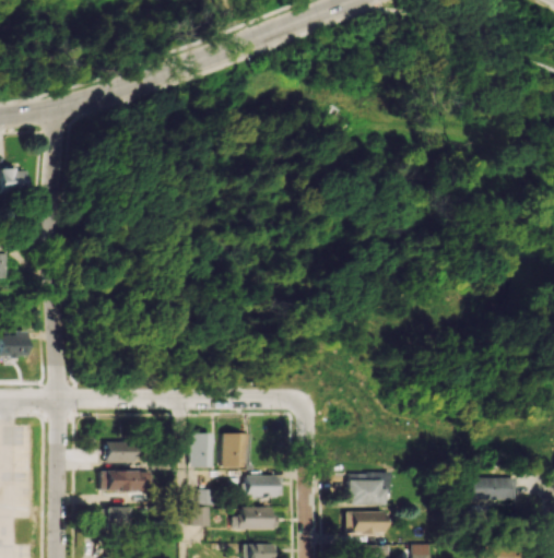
[(30,169),(4,169),(6,194),(30,193),(30,169)]
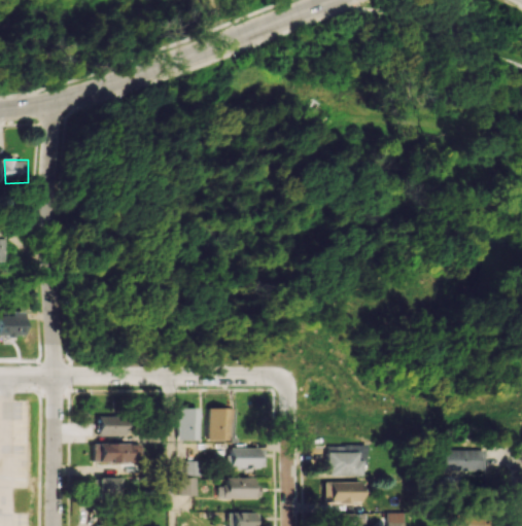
[(9,239),(2,239),(2,226),(0,225),(0,261),(9,263),(9,239)]
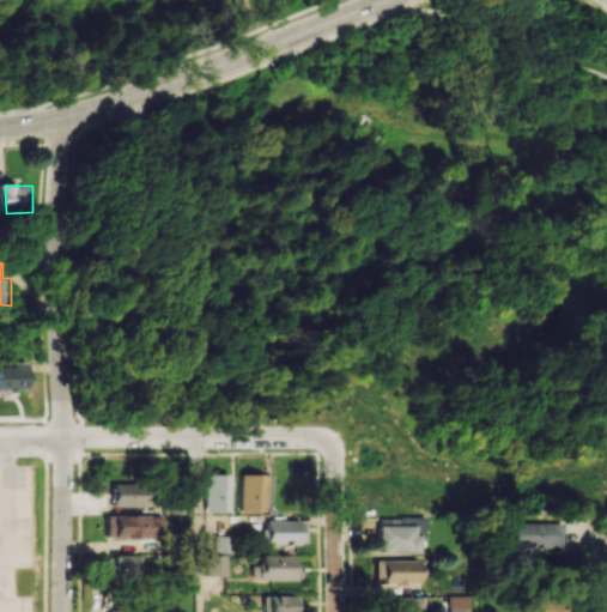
[(32,364),(19,364),(19,368),(1,368),(1,392),(32,392),(32,364)]
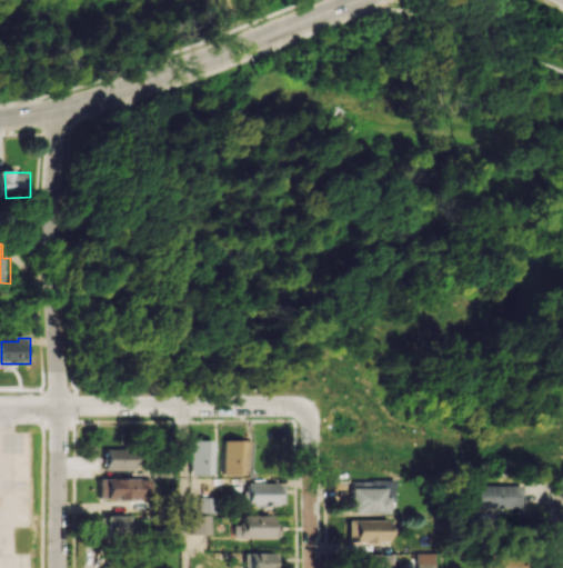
[(195,476),(218,476),(217,441),(195,441),(195,476)]
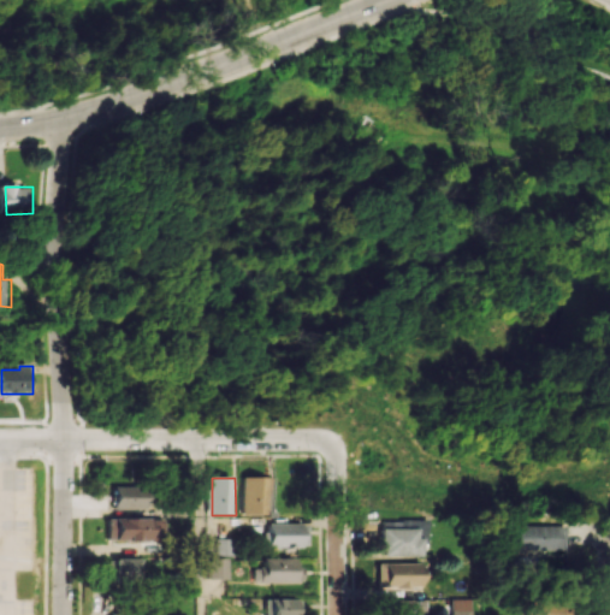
[(277,478),(246,478),(246,514),(277,515),(277,478)]
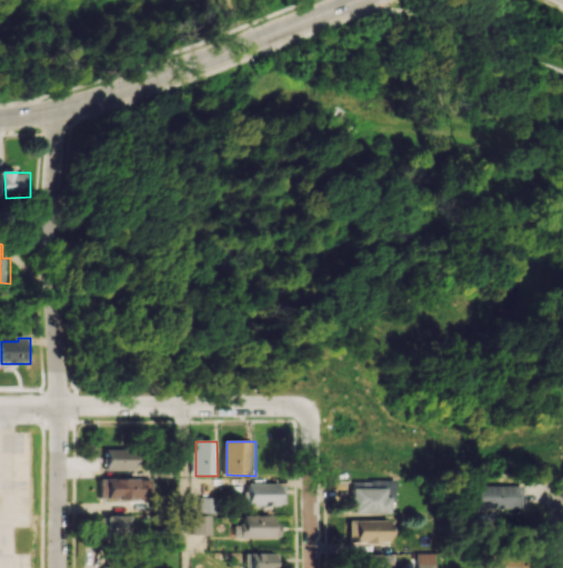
[(108,470),(139,471),(139,450),(108,450),(108,470)]
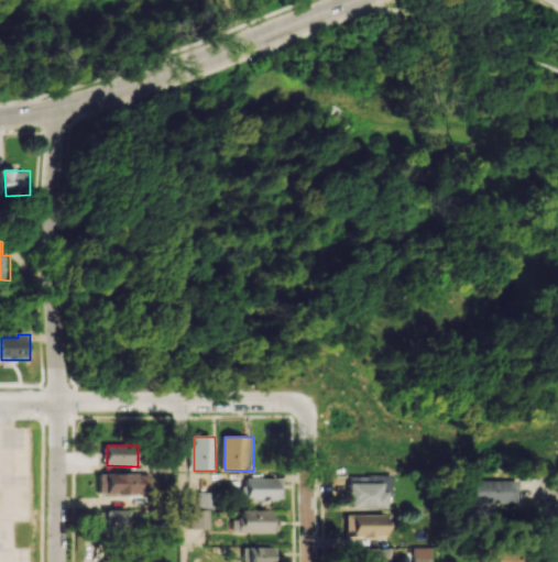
[(100,495),(141,496),(141,474),(101,474),(100,495)]
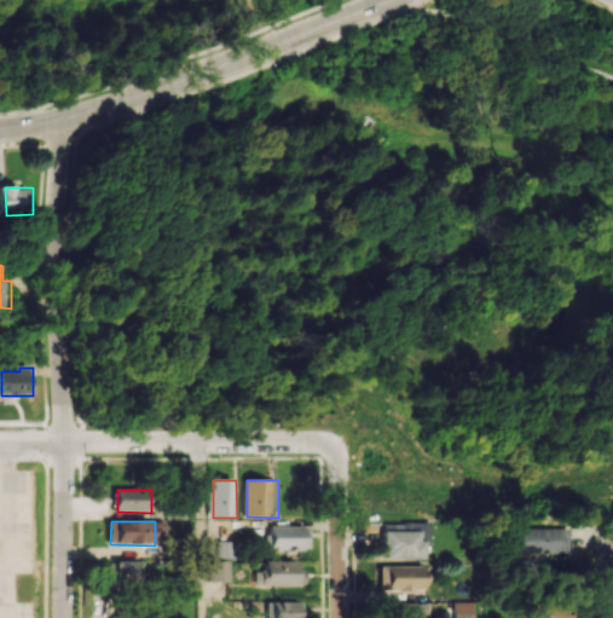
[(387,560),(429,560),(429,547),(434,547),(434,523),(387,523),(387,560)]
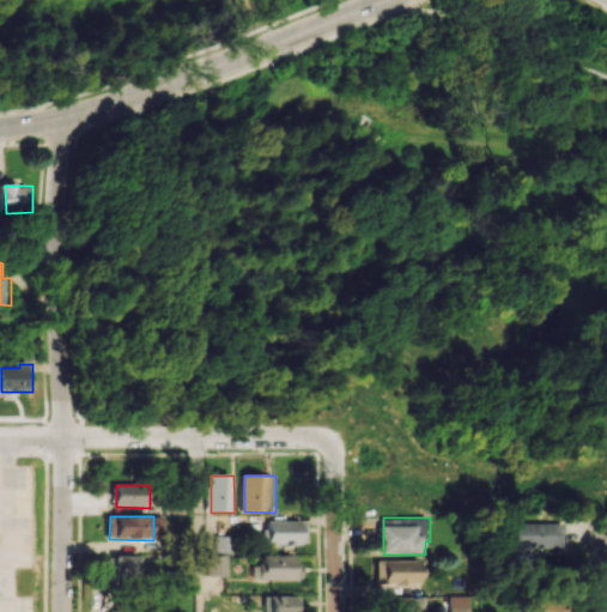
[(269,522),(269,546),(310,545),(309,521),(269,522)]
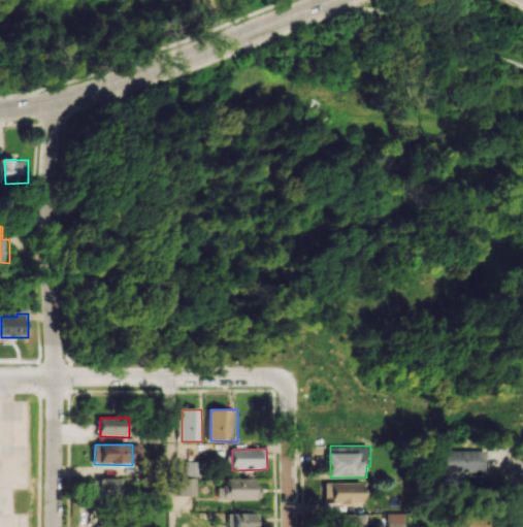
[(490,473),(491,452),(437,450),(437,471),(490,473)]
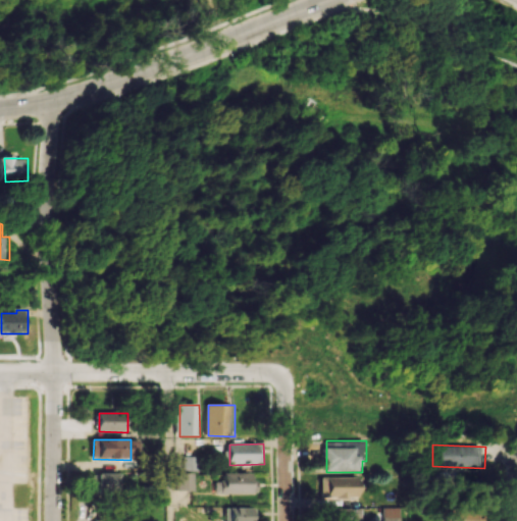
[(120,474),(96,473),(95,493),(120,493),(120,474)]
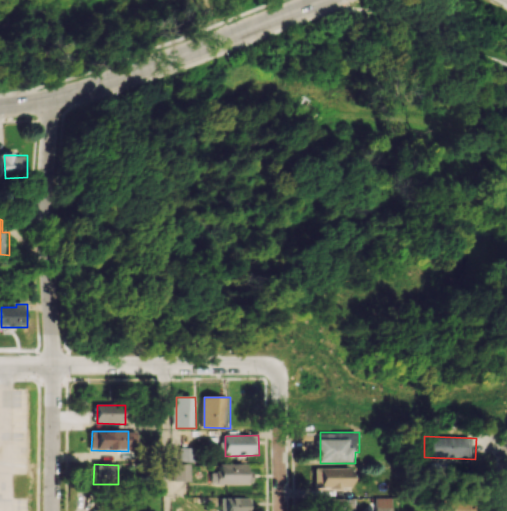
[(191,481),(191,465),(177,465),(177,481),(191,481)]
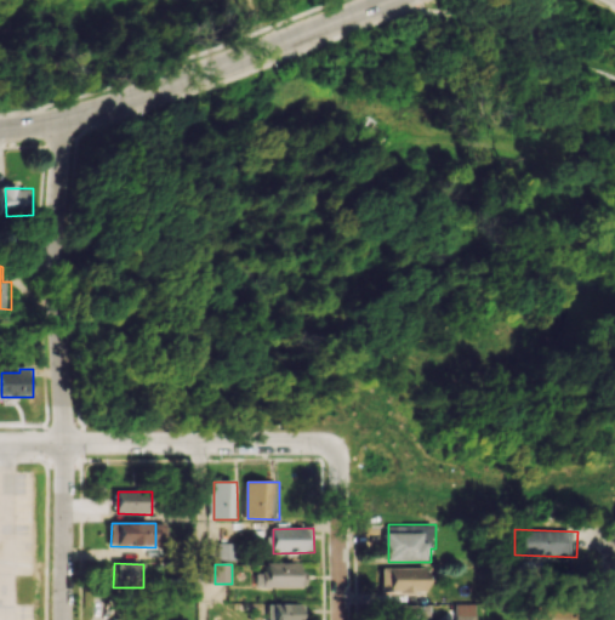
[(305,564),(267,564),(267,573),(257,573),(257,587),(305,589),(305,564)]
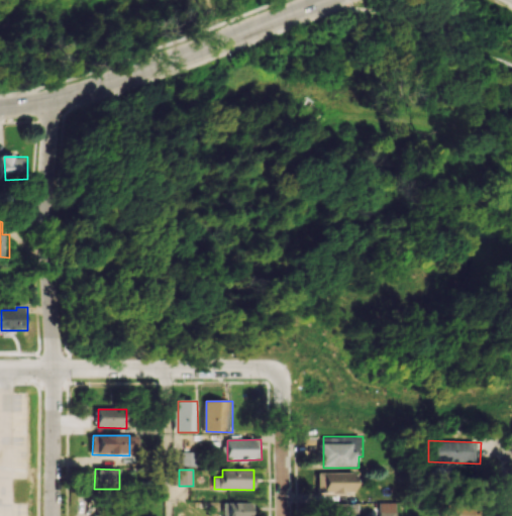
[(355,474),(318,474),(318,494),(355,494),(355,474)]
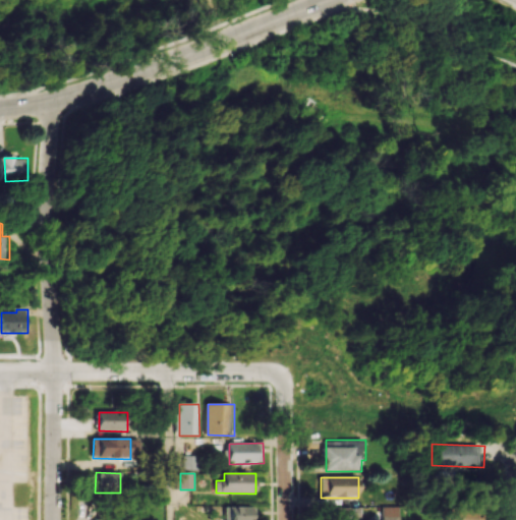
[(401,519),(401,507),(384,507),(384,519),(401,519)]
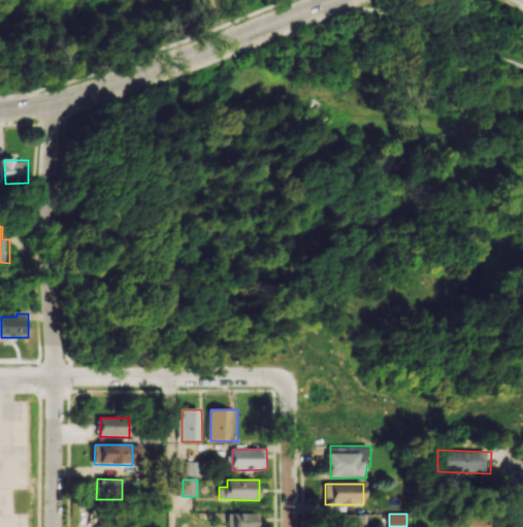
[(256,526),(257,516),(227,515),(226,526),(256,526)]
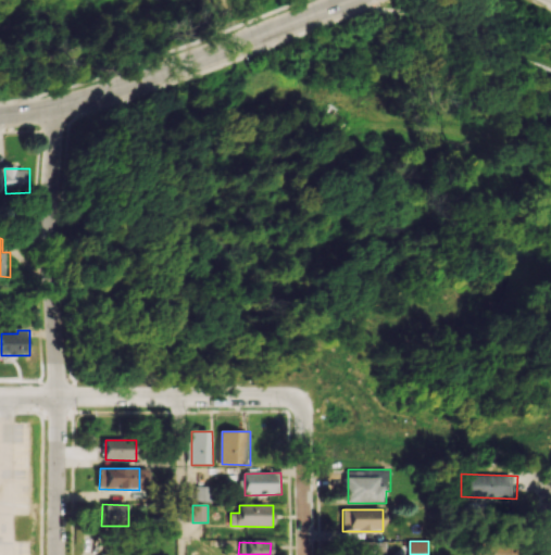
[(386,554),(387,542),(346,542),(345,554),(386,554)]
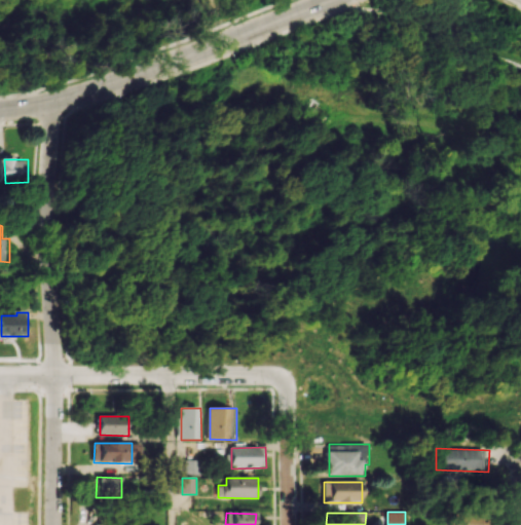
[(487,524),(488,517),(455,516),(454,524),(487,524)]
